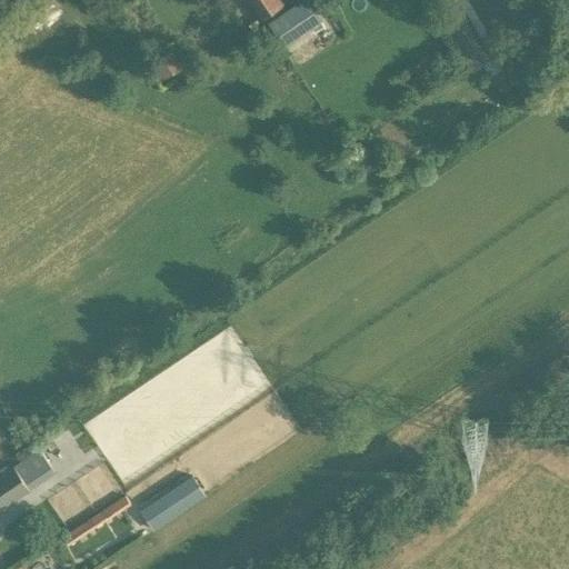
[(279,0),(246,0),(260,20),(282,5),(279,0)]
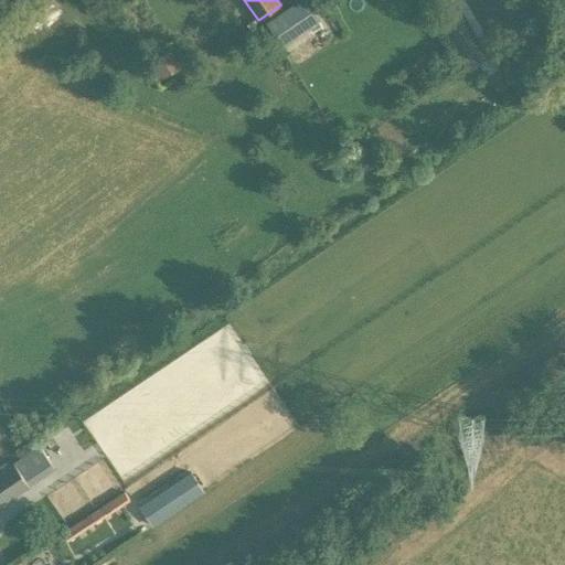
[(302,0),(299,0),(267,22),(283,45),(318,21),(302,0)]
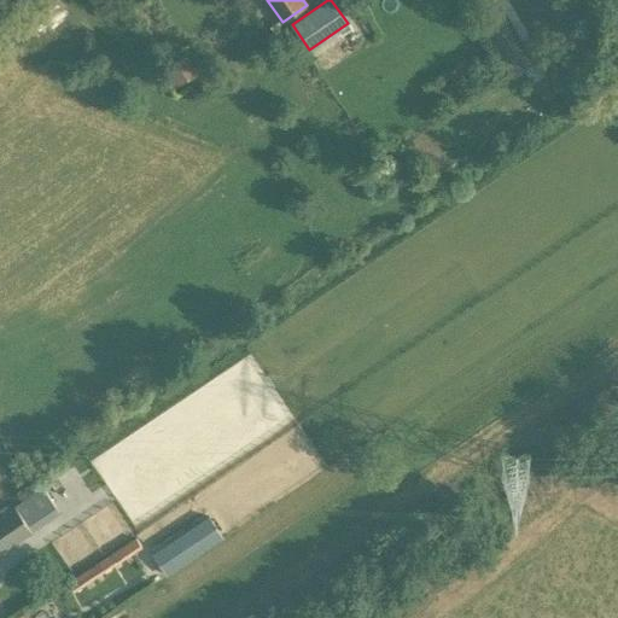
[(489,5),(476,12),(514,75),(528,68),(489,5)]
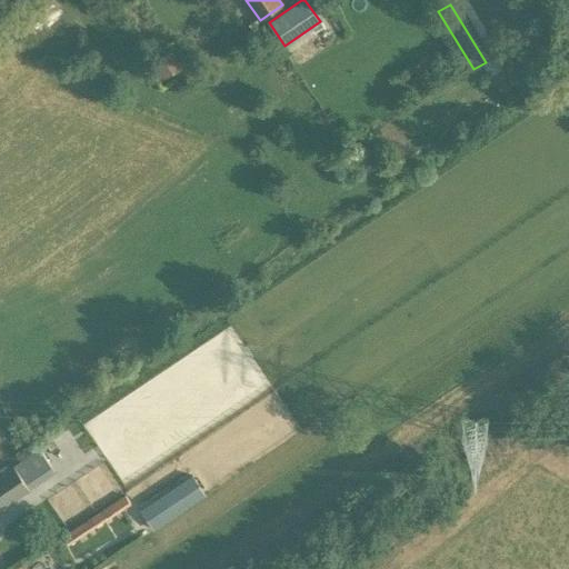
[(169,51),(151,65),(162,80),(180,67),(169,51)]
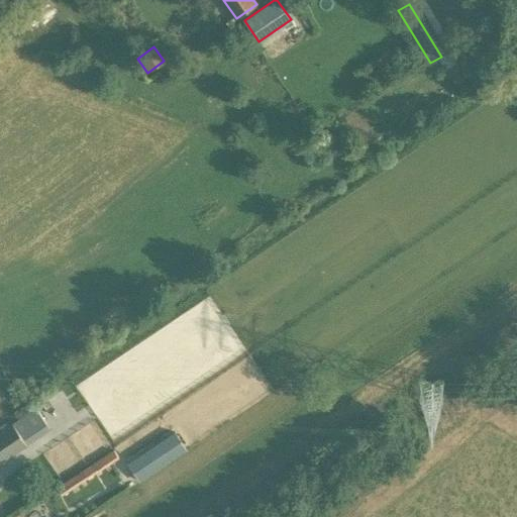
[(459,61),(445,71),(449,78),(464,69),(459,61)]
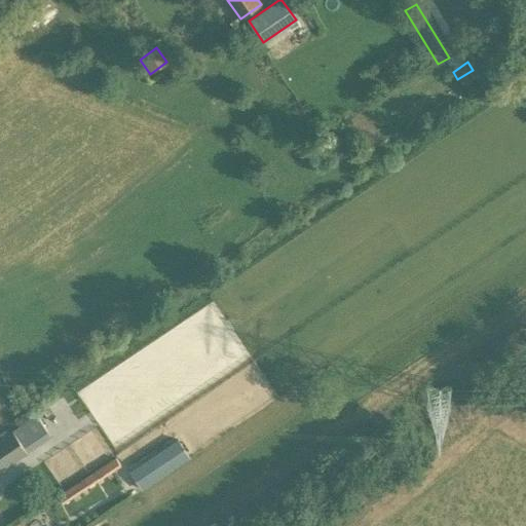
[(0,436),(0,471),(53,436),(38,412),(0,436)]
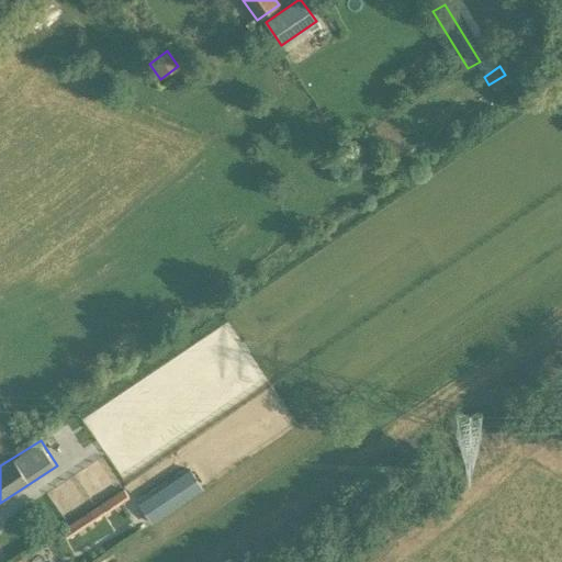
[(189,470),(139,503),(152,521),(201,489),(189,470)]
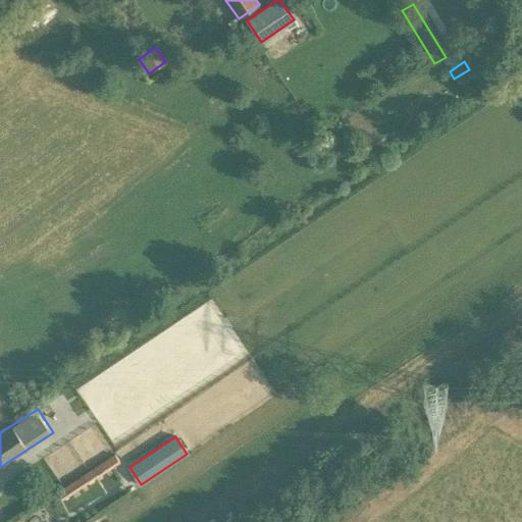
[(120,477),(87,474),(57,493),(63,502),(90,484),(119,487),(120,477)]
